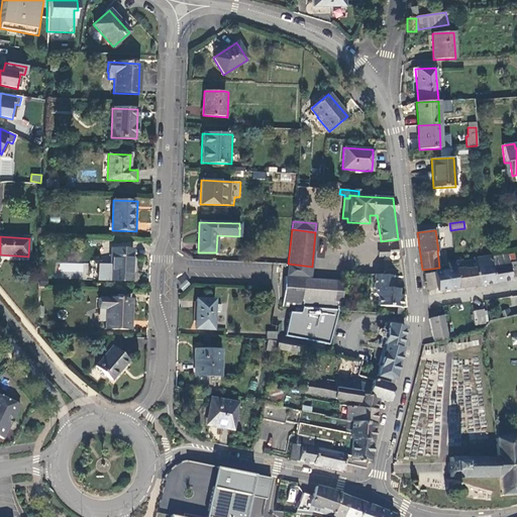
[(98,280),(134,282),(135,249),(111,248),(110,266),(99,265),(98,280)]
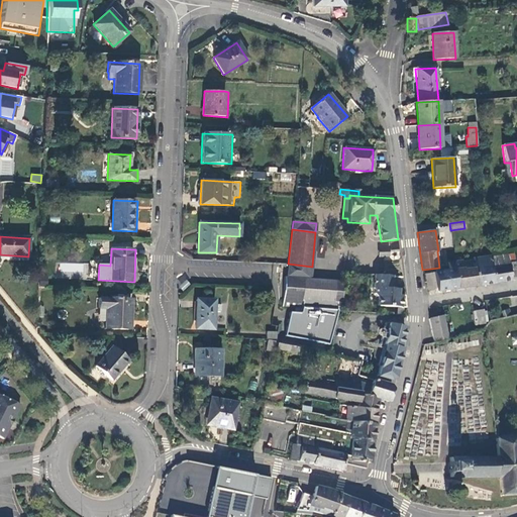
[(490,257),(491,268),(508,266),(511,281),(516,279),(516,272),(514,253),(490,257)]
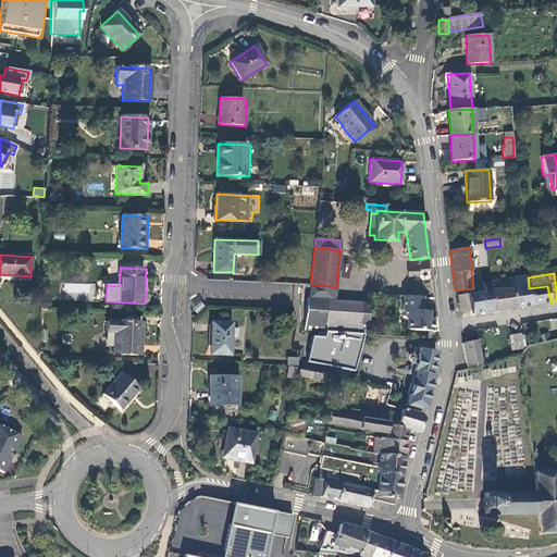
[(527,276),(510,279),(515,308),(551,302),(547,286),(529,288),(528,277),(527,276)]
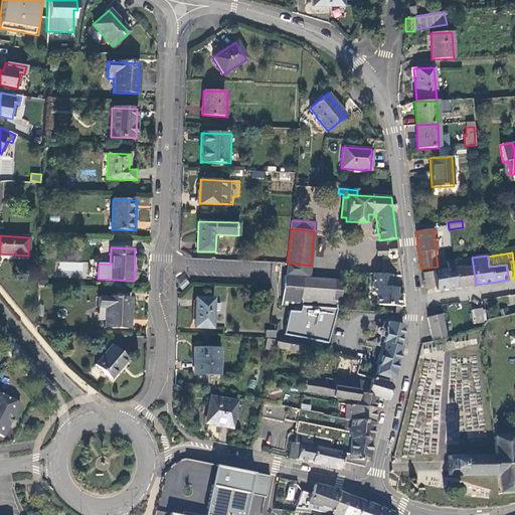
[(476,285),(472,258),(460,260),(462,267),(451,269),(454,288),(476,285)]
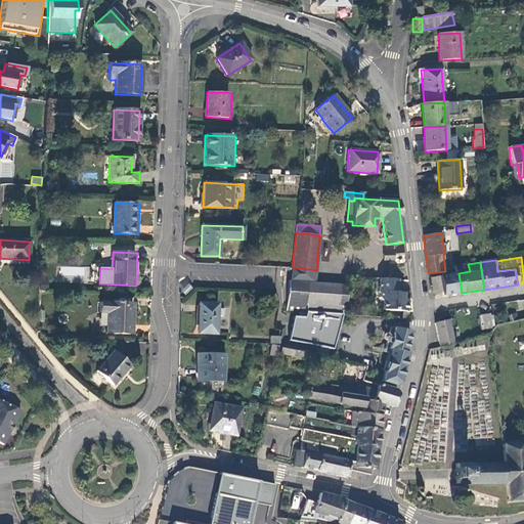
[(442,296),(462,293),(459,273),(470,271),(468,264),(454,266),(456,273),(439,276),(441,293),(442,296)]
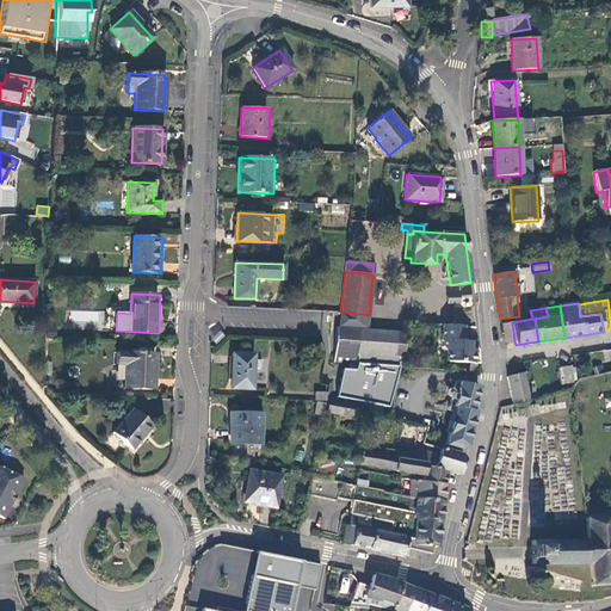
[(103,331),(104,313),(71,309),(69,327),(103,331)]
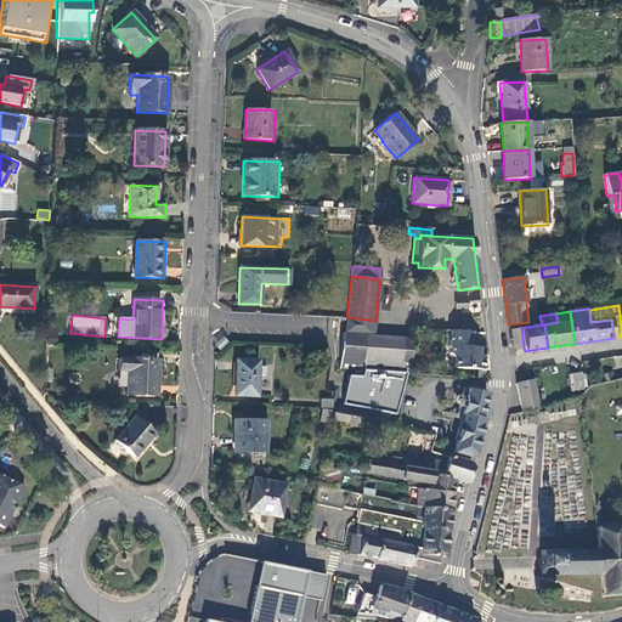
[(375,321),(346,317),(345,333),(373,337),(375,321)]
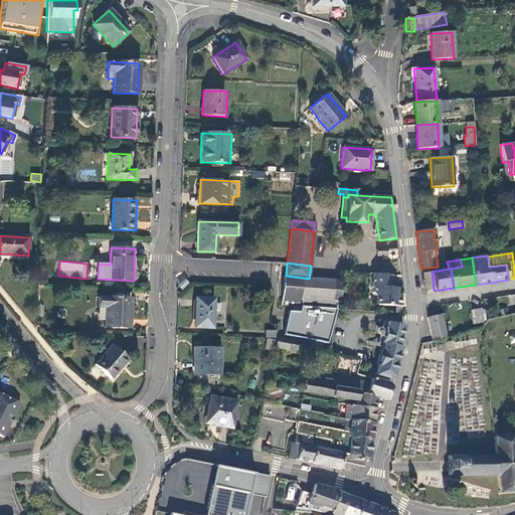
[(434,288),(432,272),(423,273),(425,290),(434,288)]
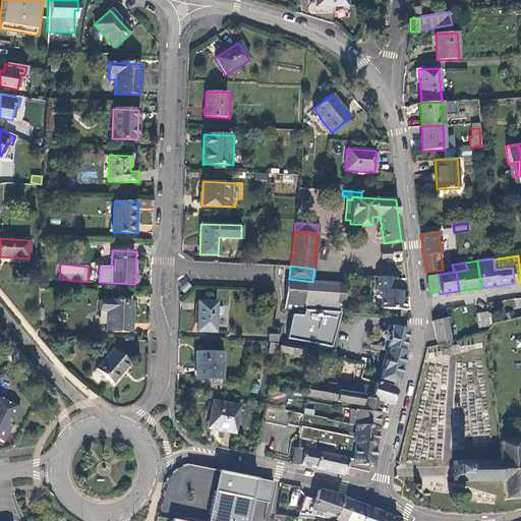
[(407,297),(401,297),(401,291),(394,290),(395,278),(378,277),(377,291),(378,291),(378,296),(380,298),(381,298),(380,308),(408,310),(407,297)]
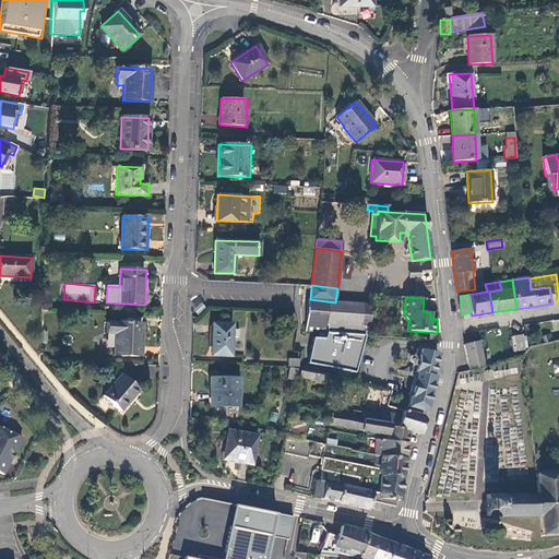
[(306,331),(369,336),(371,305),(335,302),(310,299),(309,299),(308,300),(308,301),(306,331)]
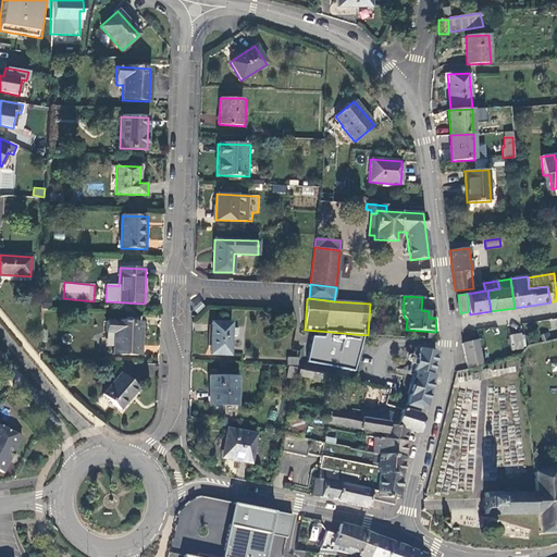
[(113,355),(144,356),(146,322),(107,321),(106,333),(113,333),(113,355)]
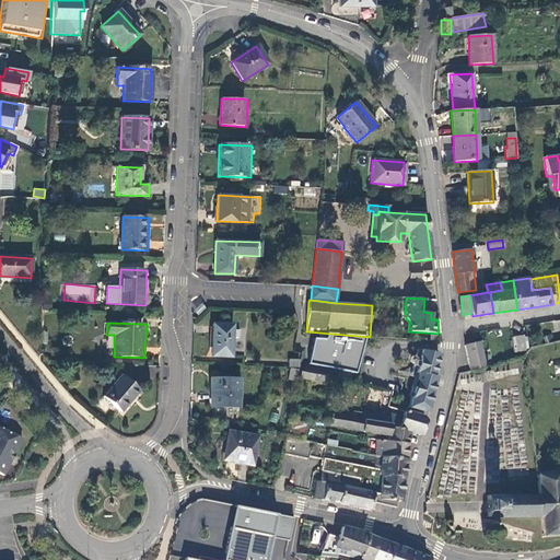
[(232,326),(212,325),(211,357),(231,358),(232,338),(232,330),(232,326)]
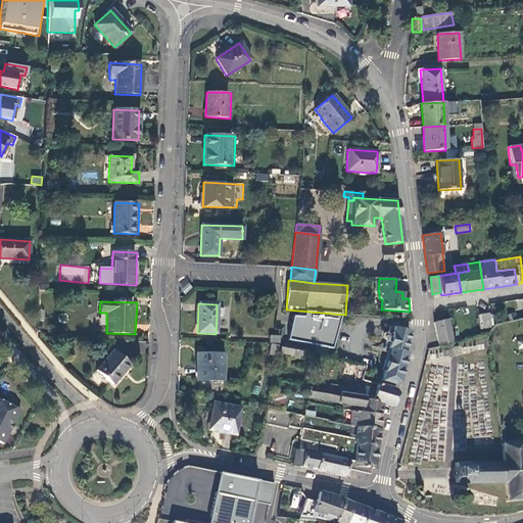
[(480,329),(490,327),(488,314),(478,315),(480,329)]
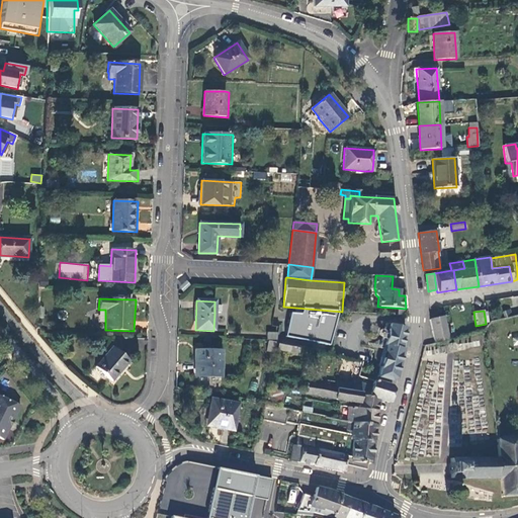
[(443,317),(429,320),(434,342),(448,339),(443,317)]
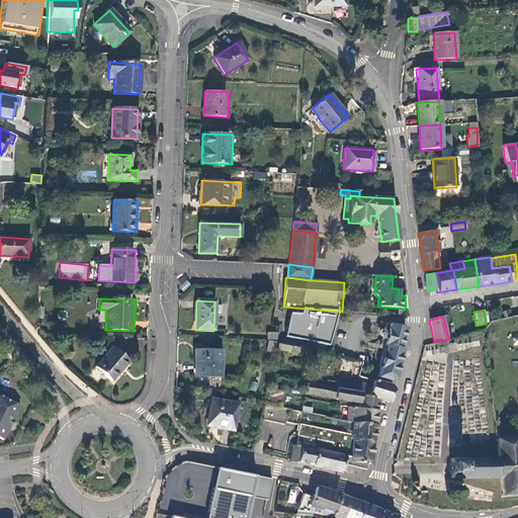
[(400,348),(405,328),(384,324),(379,345),(385,346),(377,376),(391,380),(396,378),(403,349),(400,348)]
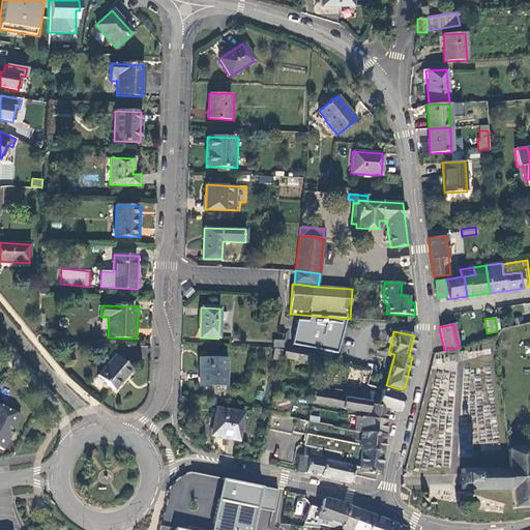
[(280,361),(282,350),(274,349),(272,359),(280,361)]
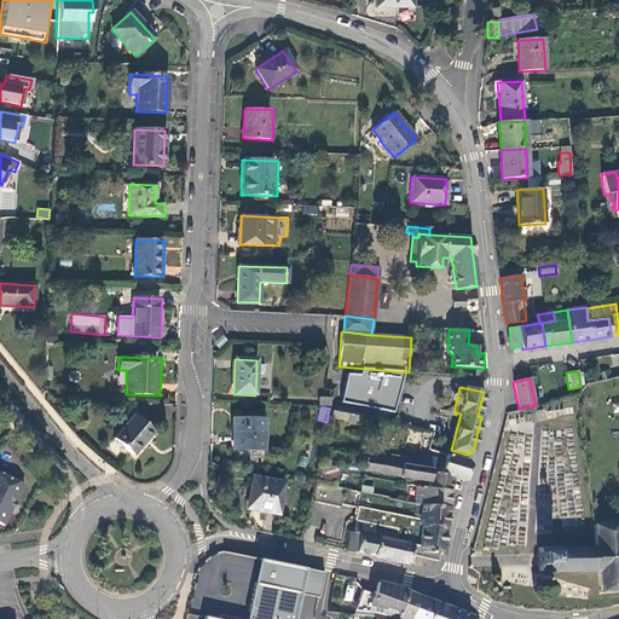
[(358,416),(334,411),(333,418),(357,423),(358,416)]
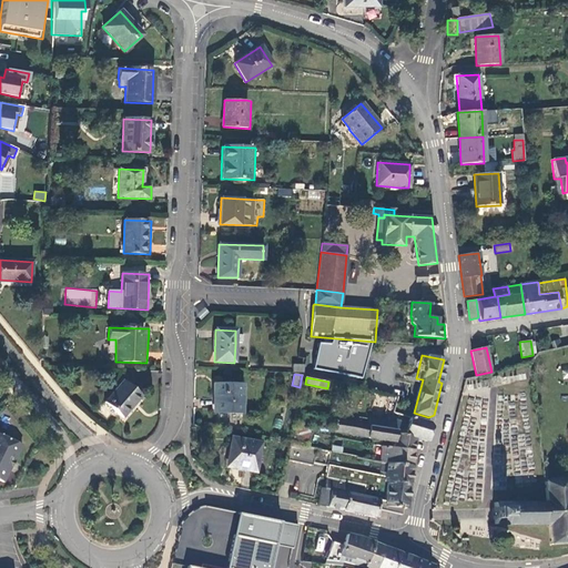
[(123,381),(104,403),(125,421),(144,398),(123,381)]
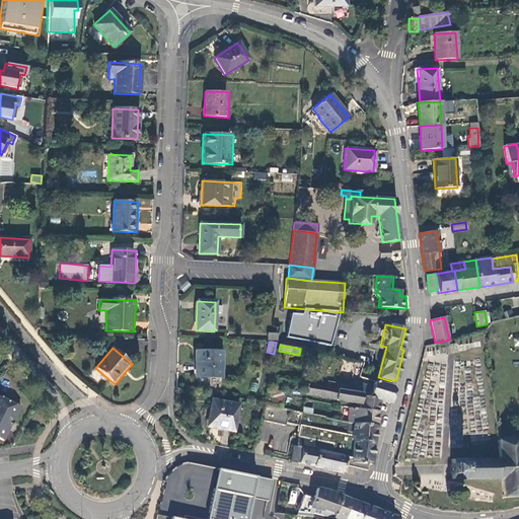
[(222,352),(195,351),(195,361),(197,361),(197,375),(209,376),(209,378),(221,379),(222,352)]
